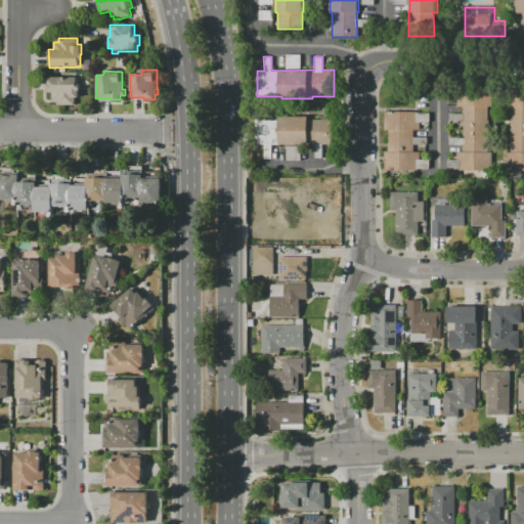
[(47,78),(77,78),(77,83),(81,83),(81,85),(82,85),(82,91),(80,91),(80,98),(75,98),(75,105),(56,104),(56,101),(51,101),(51,92),(46,92),(46,83),(47,83),(47,78)]
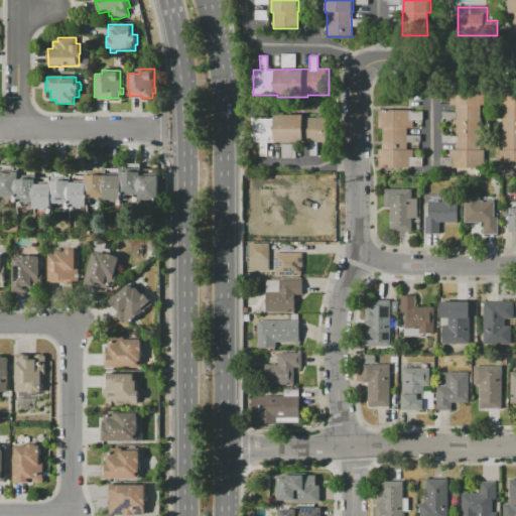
[(449,88),(449,106),(456,106),(456,112),(442,112),(442,119),(456,119),(456,135),(442,135),(442,143),(456,143),(456,150),(449,150),(449,169),(485,169),(485,151),(481,151),(481,106),(485,106),(485,88),(449,88)]
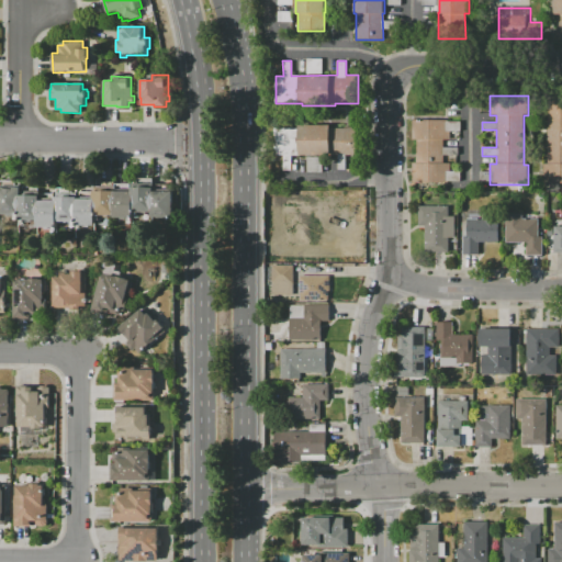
[(561,97),(542,97),(542,115),(547,115),(547,165),(542,165),(543,184),(561,184),(561,97)]
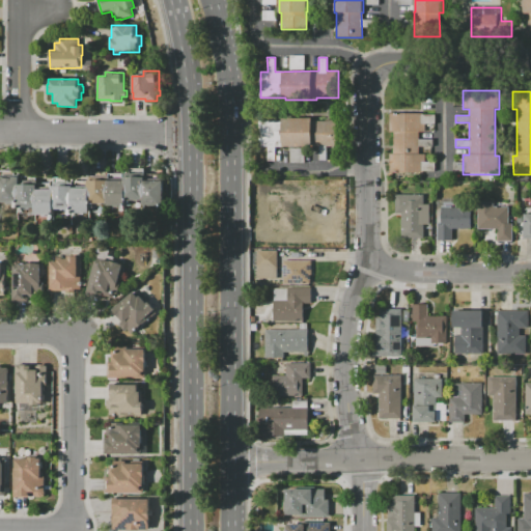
[(392,113),(392,134),(395,134),(395,155),(392,155),(392,174),(407,174),(407,173),(422,173),(422,170),(435,170),(435,162),(425,162),(425,154),(419,154),(419,147),(432,147),(432,139),(419,139),(419,133),(425,133),(425,132),(434,132),(434,124),(436,124),(436,114),(423,114),(423,113),(392,113)]
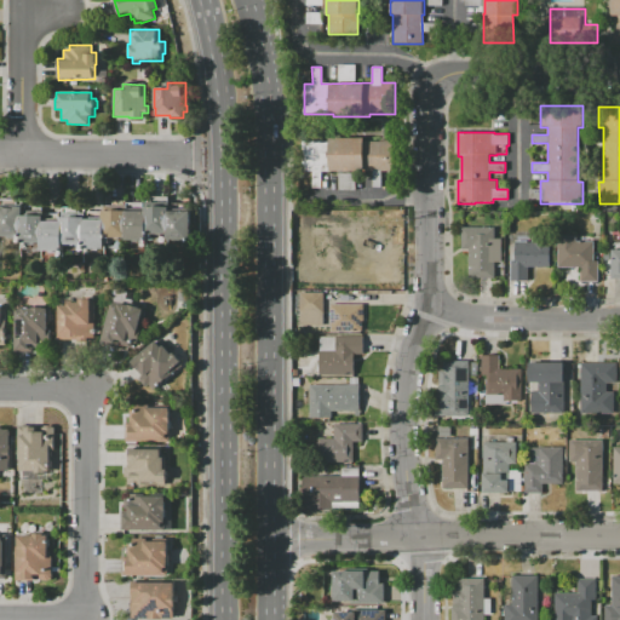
[(300,143),(329,142),(329,138),(365,138),(365,141),(391,141),(391,170),(382,170),(382,187),(372,187),(372,171),(366,171),(366,172),(322,172),(322,188),(313,188),(313,172),(300,172),(300,143)]
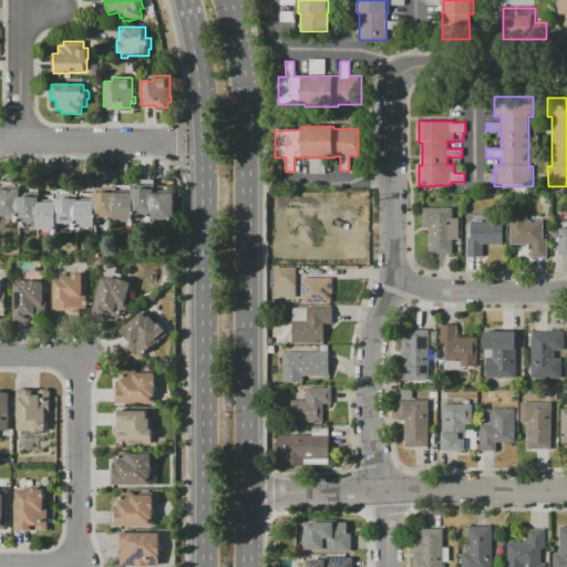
[(0,189),(0,215),(19,216),(19,222),(39,223),(39,229),(59,229),(59,224),(76,224),(76,229),(96,229),(96,217),(114,217),(114,220),(135,220),(135,214),(153,214),(153,222),(175,223),(176,193),(156,193),(156,189),(133,189),(133,193),(94,193),(94,200),(80,200),(80,199),(55,198),(55,203),(40,203),(40,197),(21,197),(21,189),(0,189)]
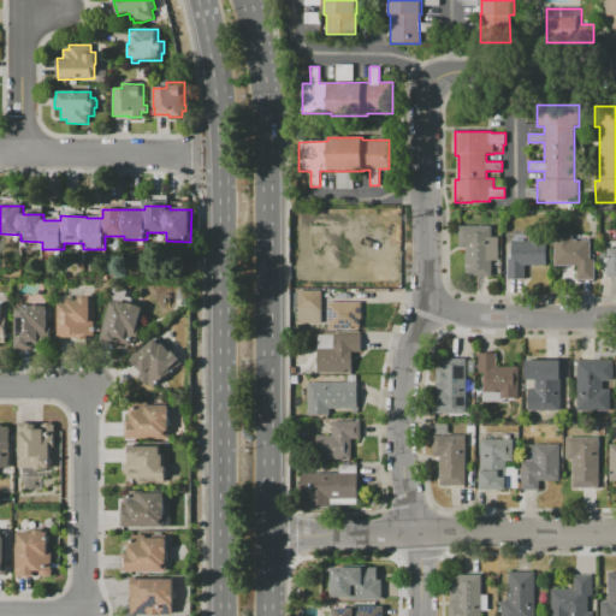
[(326,224),(326,247),(320,247),(320,268),(312,268),(312,214),(296,214),(296,284),(353,284),(353,268),(371,268),(371,284),(400,284),(400,256),(392,256),(392,255),(390,255),(390,250),(383,250),(383,236),(354,236),(354,224),(326,224)]
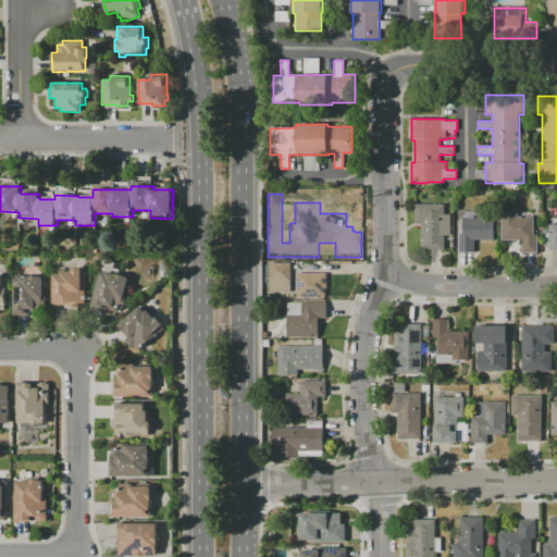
[(415,205),(415,223),(420,223),(420,250),(445,250),(445,236),(450,236),(450,214),(444,214),(444,203),(415,205)]
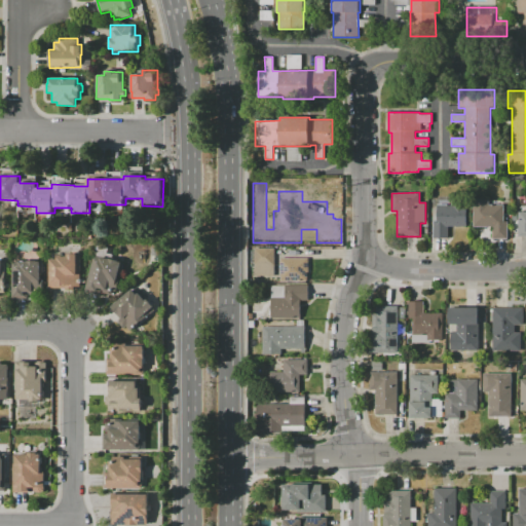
[(467,199),(452,200),(452,204),(438,204),(438,208),(434,208),(434,238),(448,238),(448,227),(467,227),(467,199)]
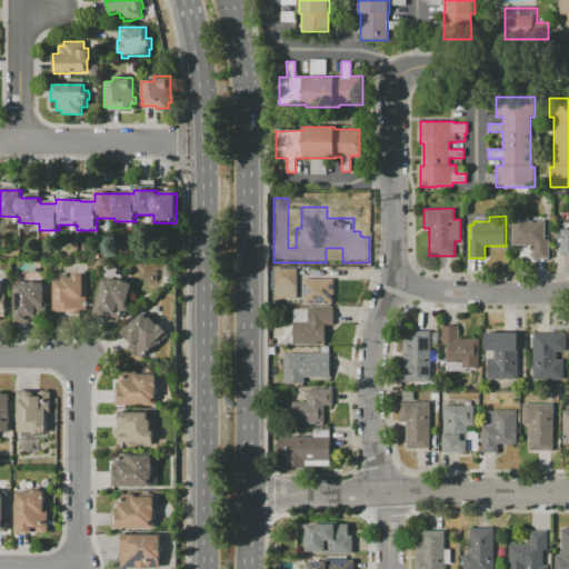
[(511,217),(529,217),(529,221),(545,221),(545,239),(549,239),(549,258),(532,258),(532,246),(511,246),(511,217)]
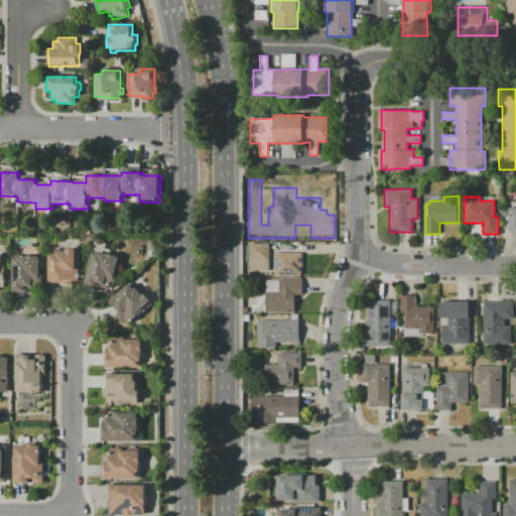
[(515,207),(507,207),(507,231),(515,231),(515,207)]
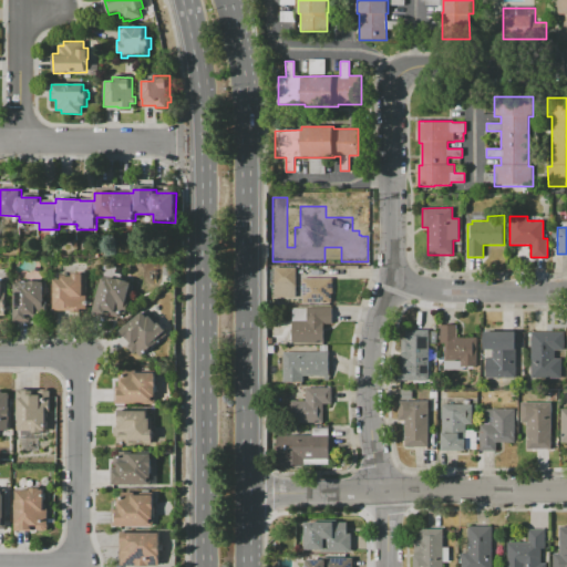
[(275,269),(275,298),(296,298),(296,269),(275,269)]
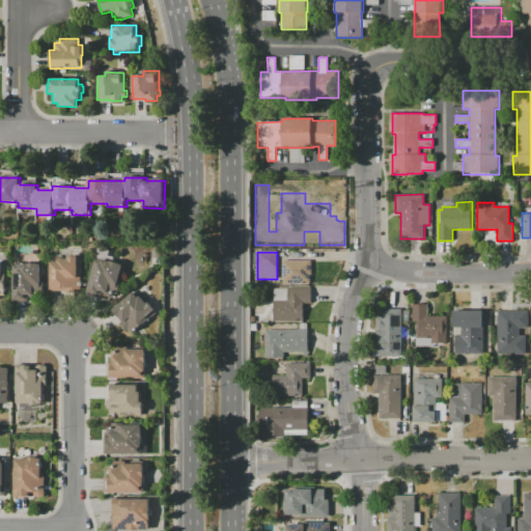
[(50,261),(50,290),(68,290),(81,290),(81,256),(67,256),(67,258),(57,258),(57,261),(50,261)]
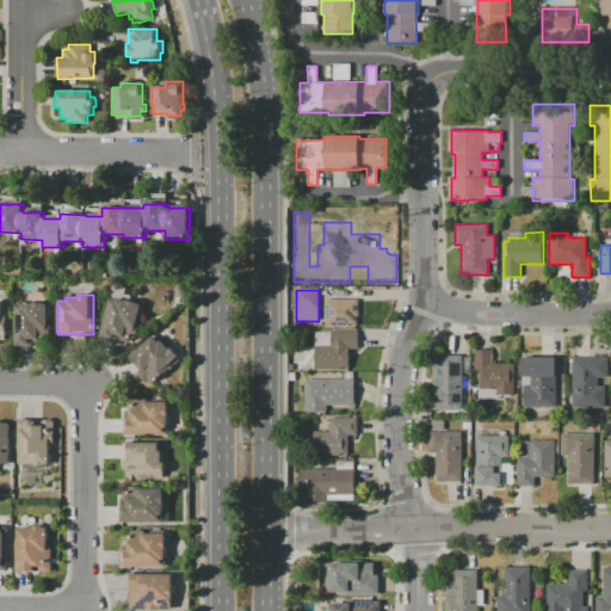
[(110,300),(99,337),(117,341),(118,335),(123,337),(122,340),(130,343),(131,337),(136,338),(140,325),(137,323),(139,319),(142,320),(146,306),(127,300),(127,301),(118,298),(117,302),(110,300)]
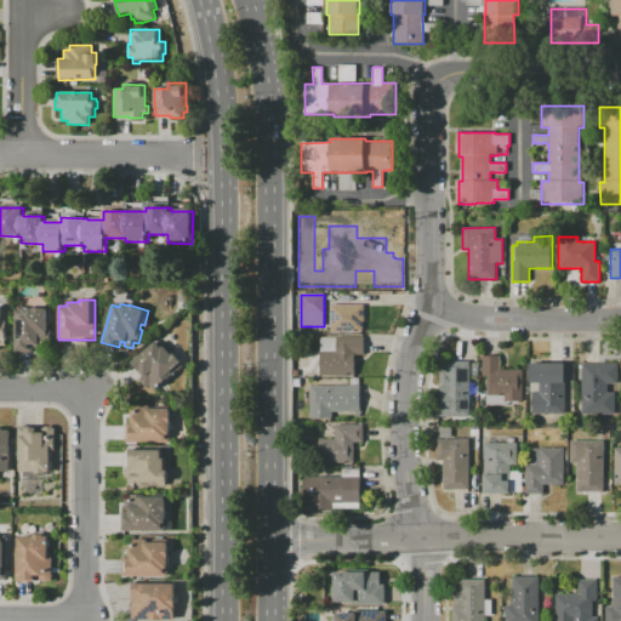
[(330,306),(330,331),(362,331),(362,322),(363,322),(363,306),(330,306)]
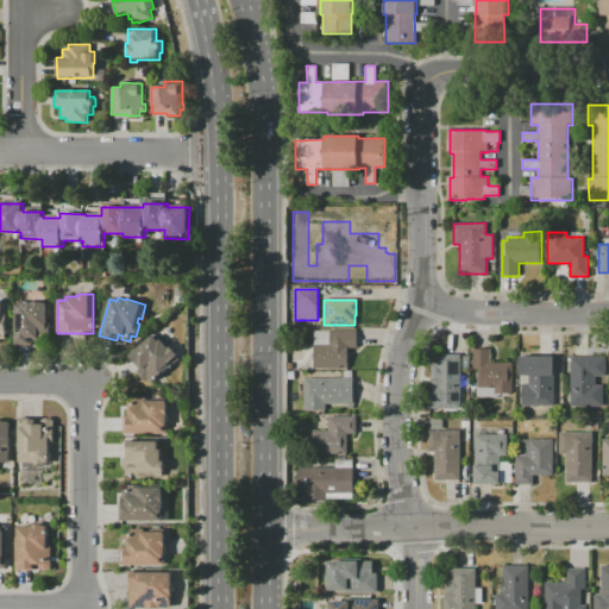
[(14,302),(48,303),(48,322),(50,322),(50,337),(44,337),(43,343),(35,343),(35,339),(31,339),(31,345),(13,345),(14,302)]
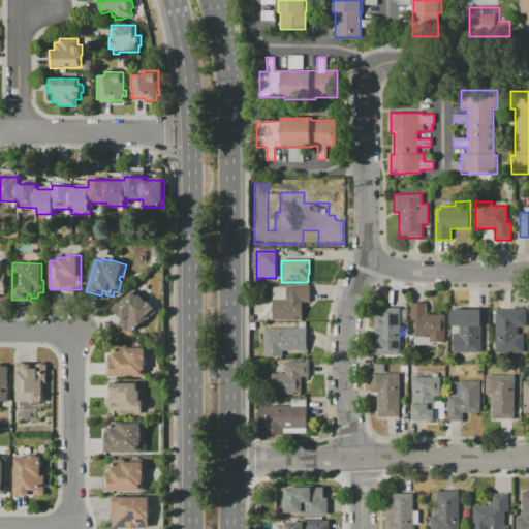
[(271,287),(272,318),(302,318),(302,302),(310,302),(309,286),(271,287)]
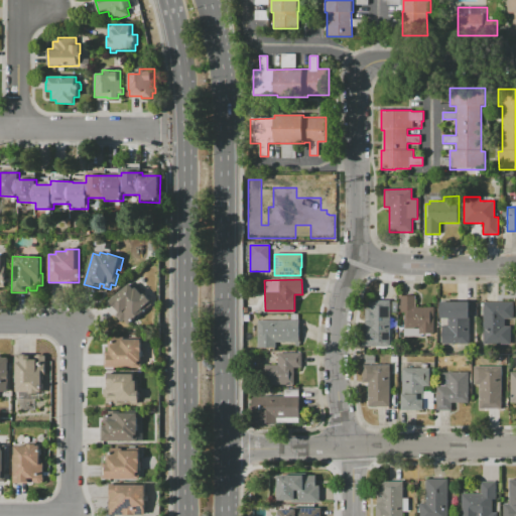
[(129,284),(109,302),(118,312),(115,314),(121,321),(124,319),(127,324),(152,302),(144,293),(142,294),(136,288),(134,290),(129,284)]
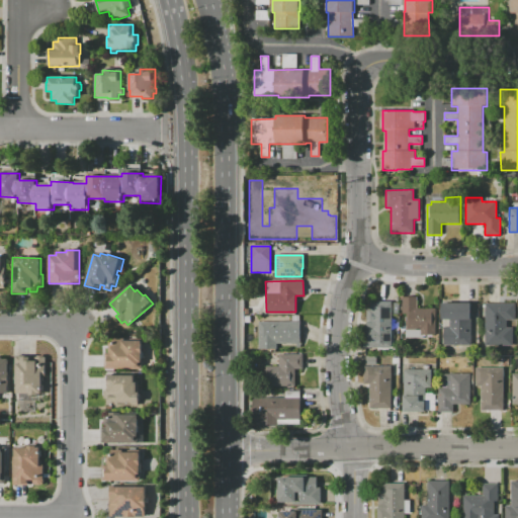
[(401,296),(402,328),(420,328),(420,334),(435,334),(435,308),(416,309),(416,296),(401,296)]
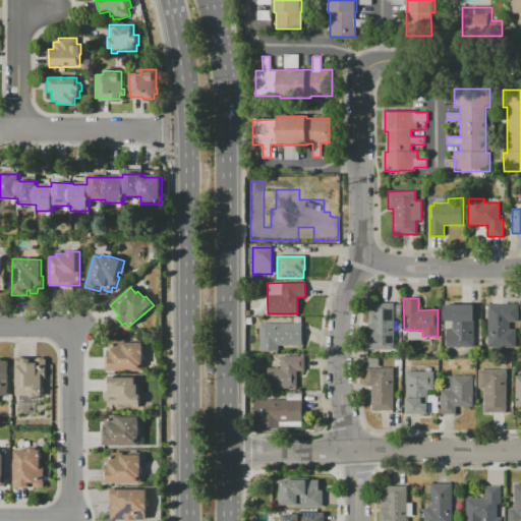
[(371,303),(371,327),(366,327),(366,346),(394,346),(394,302),(371,303)]
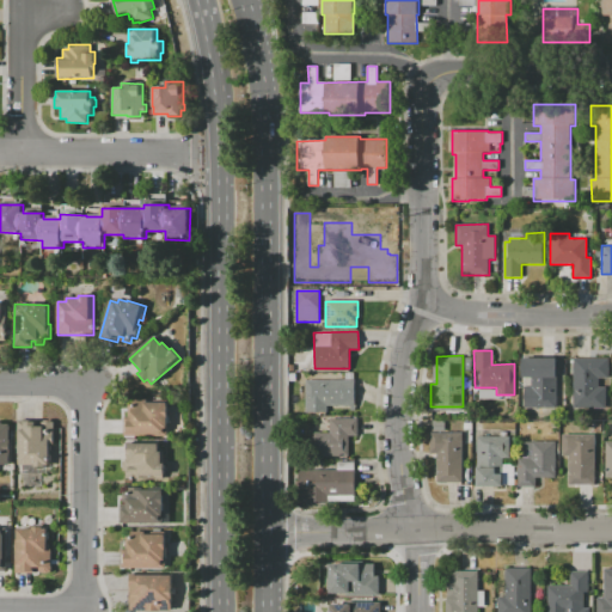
[(521,359),(521,377),(530,377),(530,387),(524,387),(524,408),(556,408),(556,359),(521,359)]
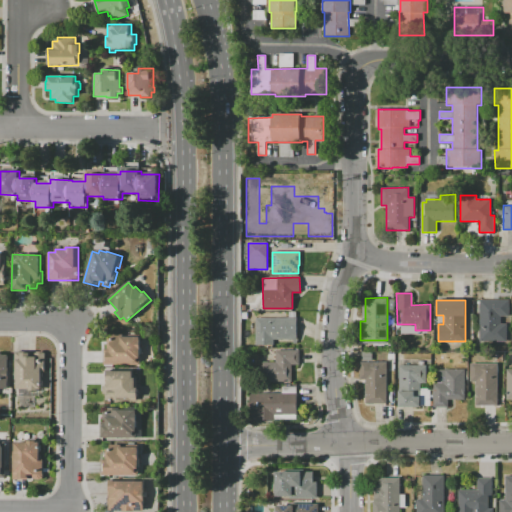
[(479,300),(479,341),(507,341),(507,324),(501,324),(501,317),(509,317),(509,300),(479,300)]
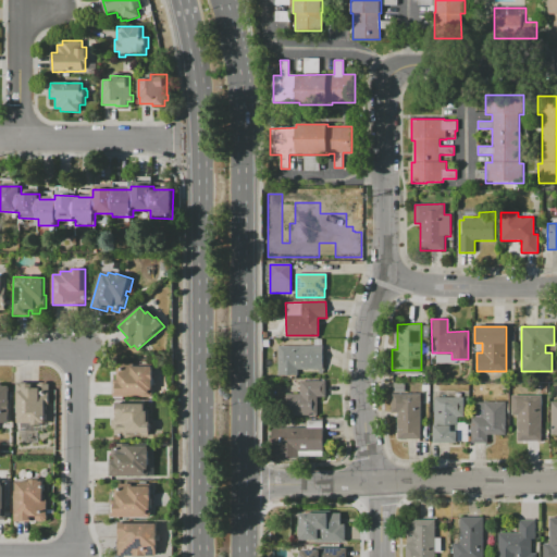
[(279,346),(279,376),(298,376),(298,371),(319,370),(319,374),(323,374),(323,346),(279,346)]
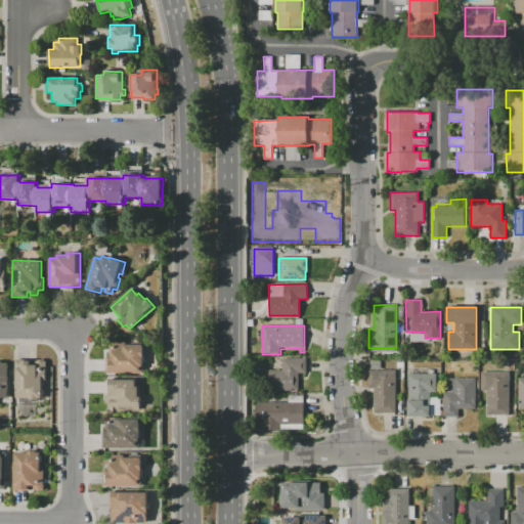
[(105,373),(143,373),(143,357),(145,357),(145,344),(127,344),(127,341),(115,342),(115,346),(110,346),(110,356),(105,356),(105,373)]
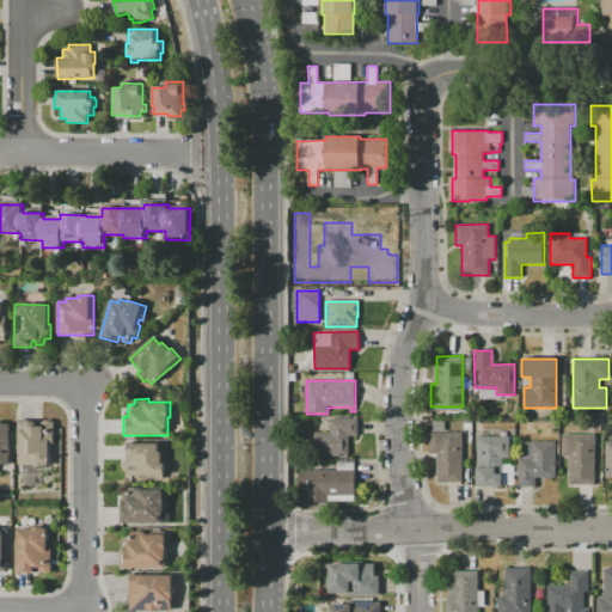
[(312,433),(312,457),(349,457),(349,436),(357,436),(357,417),(329,417),(329,433),(312,433)]
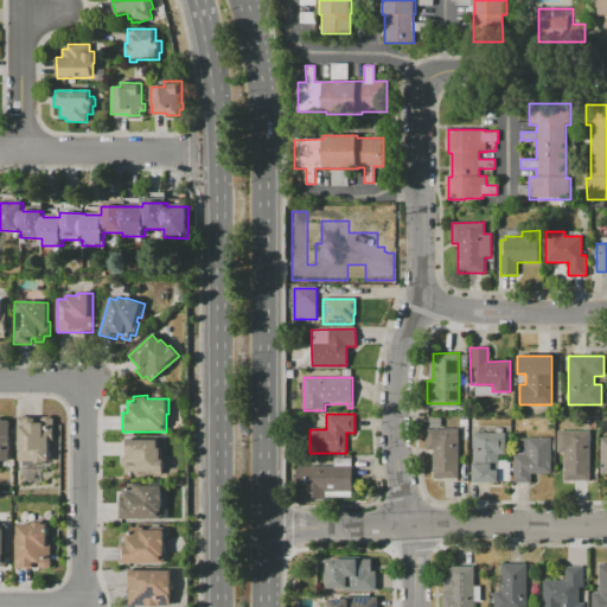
[(17,419),(18,460),(34,460),(36,464),(44,464),(44,460),(51,460),(50,440),(53,440),(53,417),(17,419)]
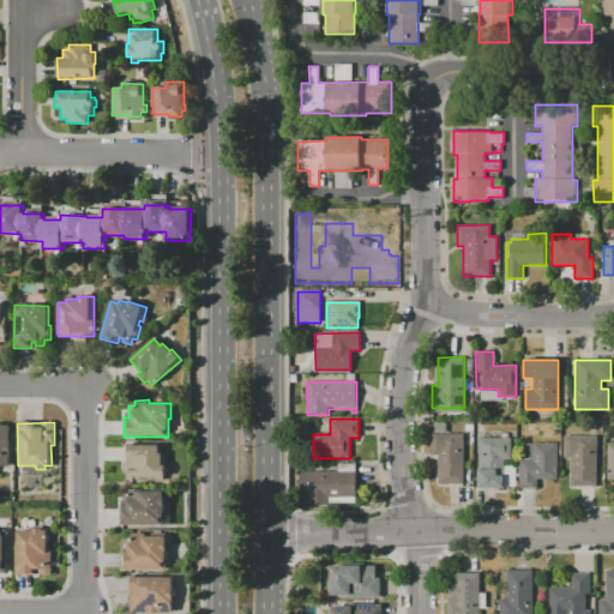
[(429,434),(429,456),(438,456),(438,485),(463,483),(463,434),(429,434)]
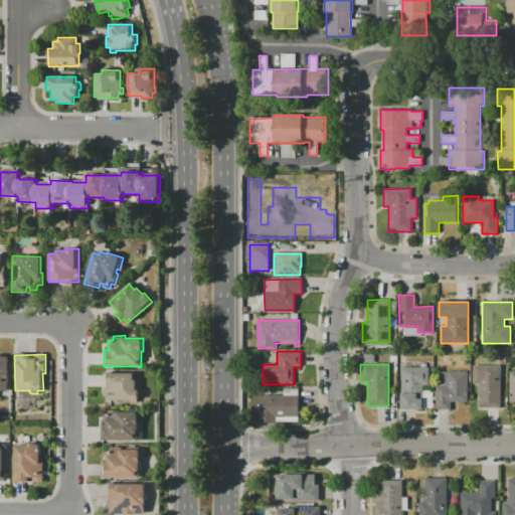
[(472,366),(472,383),(478,383),(478,407),(500,407),(500,366),(472,366)]
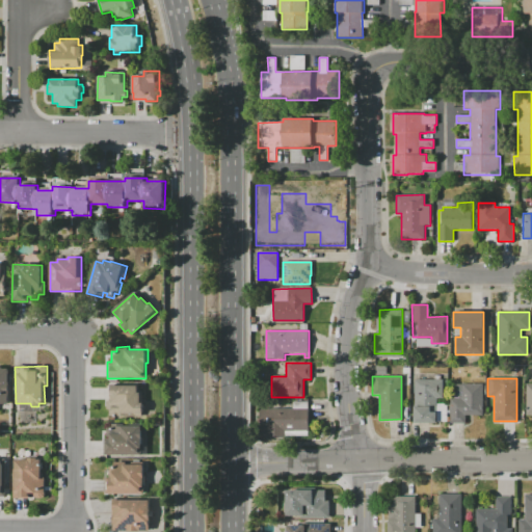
[(415,379),(415,423),(437,423),(437,398),(444,398),(443,379),(415,379)]
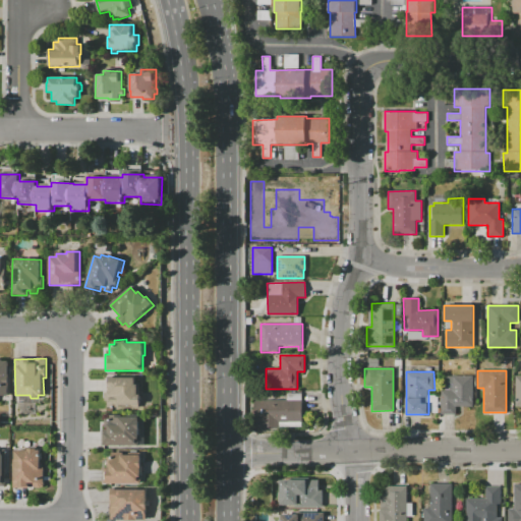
[(444,375),(444,390),(441,390),(441,414),(456,414),(456,407),(473,407),(473,377),(444,375)]
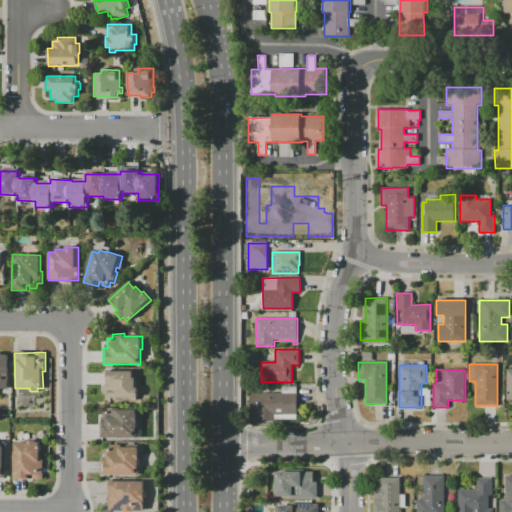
[(106,371),(106,386),(102,386),(102,394),(106,394),(106,400),(137,401),(137,398),(139,398),(139,388),(136,388),(136,378),(133,378),(133,371),(106,371)]
